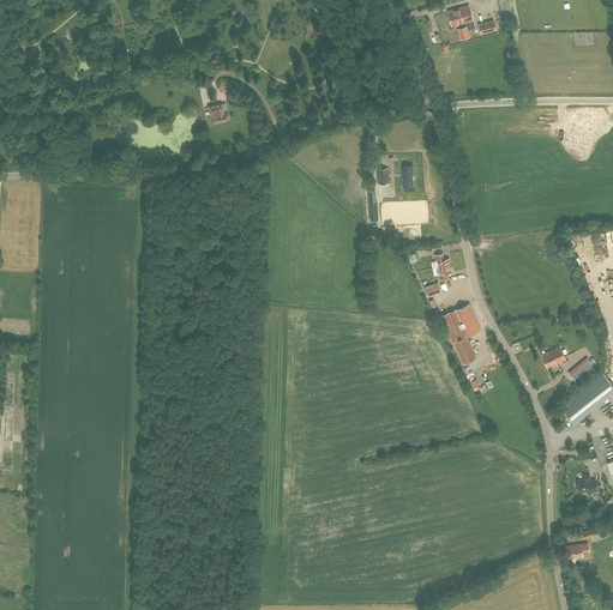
[(473,23),(472,17),(468,1),(446,7),(451,22),(458,20),(460,24),(457,25),(460,35),(468,32),(466,24),(473,23)]
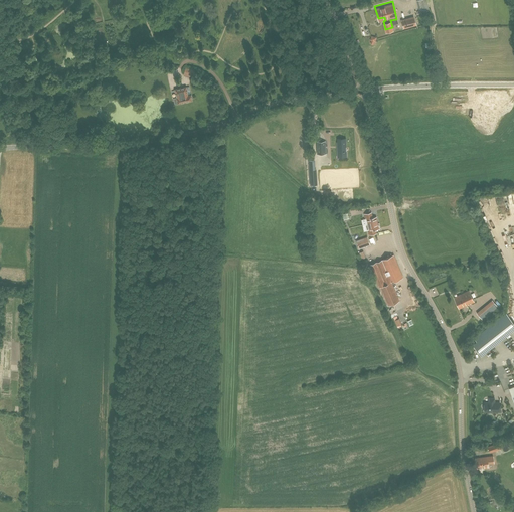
[(402,25),(415,22),(413,14),(400,17),(402,25)]
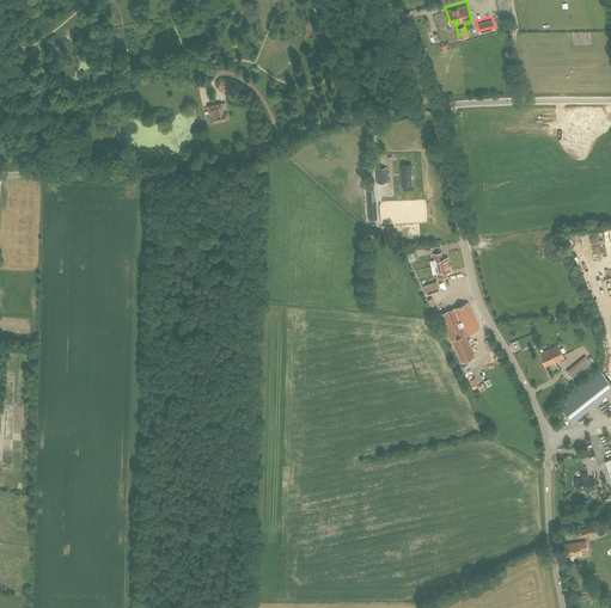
[(209,112),(208,112),(209,120),(227,116),(226,109),(222,109),(220,99),(207,103),(209,112)]
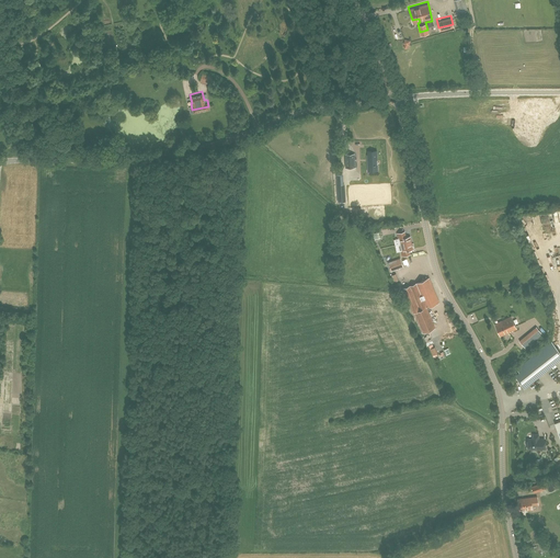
[(380,150),(370,150),(370,155),(372,155),(372,166),(375,164),(375,169),(380,169),(380,160),(380,150)]
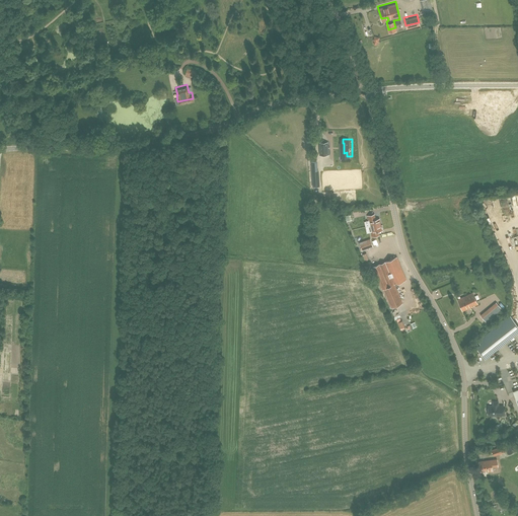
[(326,140),(318,140),(319,152),(328,152),(327,148),(326,140)]
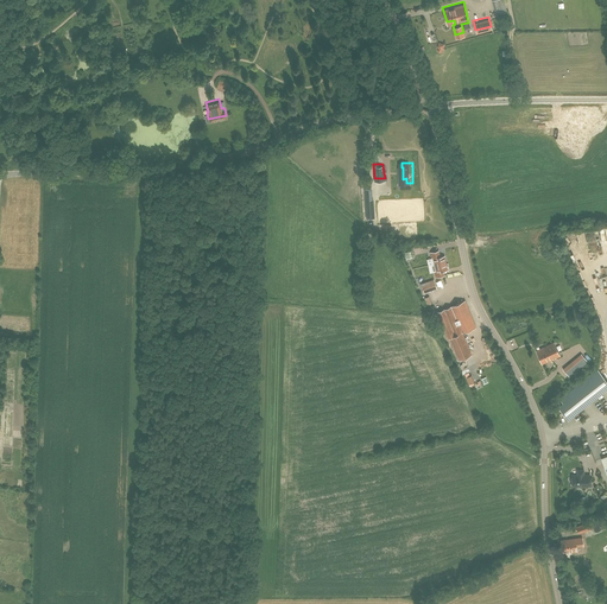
[(443,272),(442,267),(448,266),(447,260),(444,261),(443,253),(438,254),(437,248),(429,249),(432,261),(434,261),(435,268),(434,268),(435,273),(443,272)]
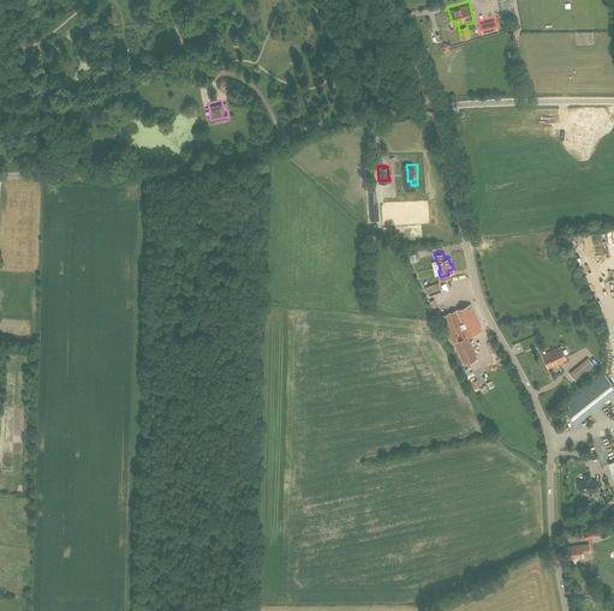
[(437,281),(425,285),(428,292),(440,288),(437,281)]
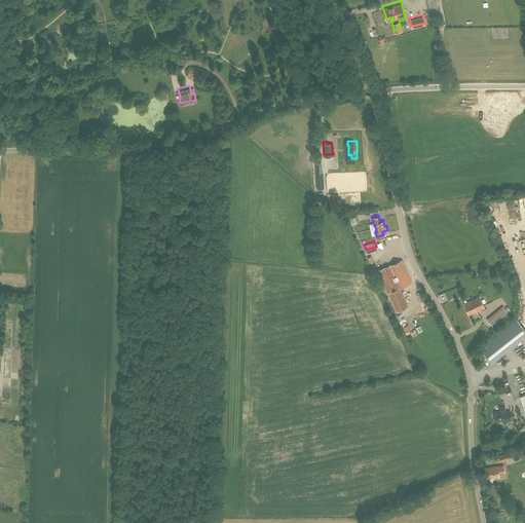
[(407,304),(399,285),(410,281),(401,258),(377,268),(387,290),(396,308),(407,304)]
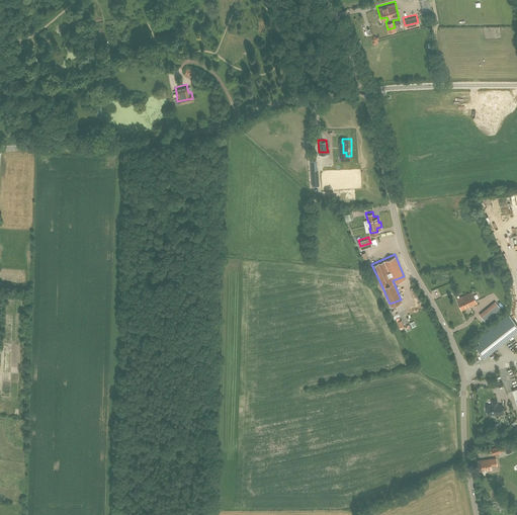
[(460,308),(476,301),(470,289),(455,296),(460,308)]
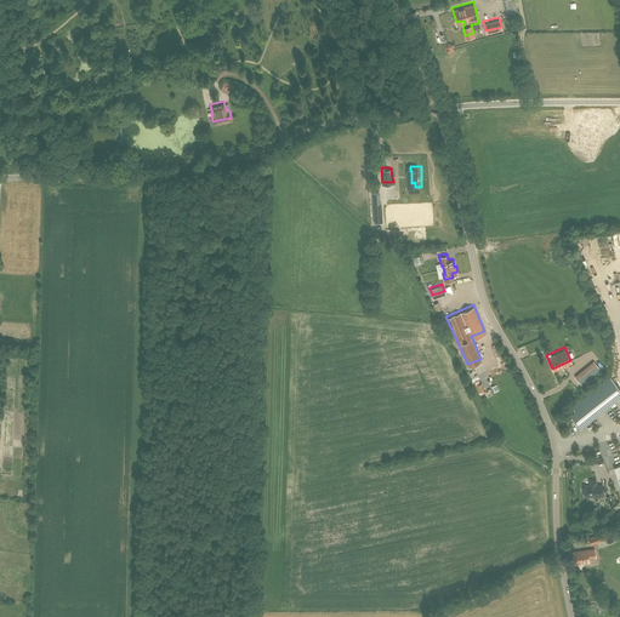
[(580,381),(599,366),(592,359),(574,373),(580,381)]
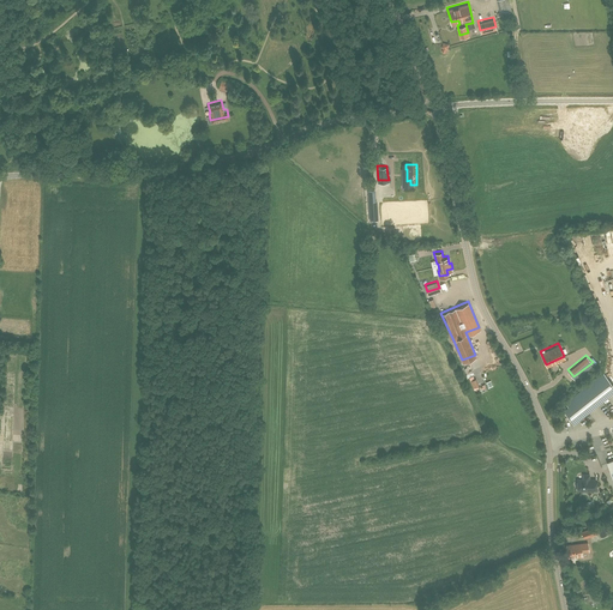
[(566,405),(562,409),(571,422),(612,387),(612,382),(602,370),(563,402),(566,405)]
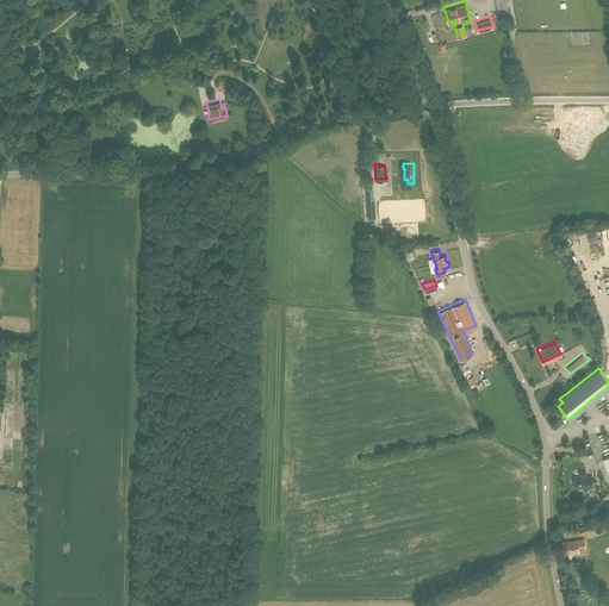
[(578,468),(578,470),(578,473),(573,473),(573,476),(571,478),(573,481),(573,483),(591,485),(591,474),(584,474),(584,467),(578,468)]
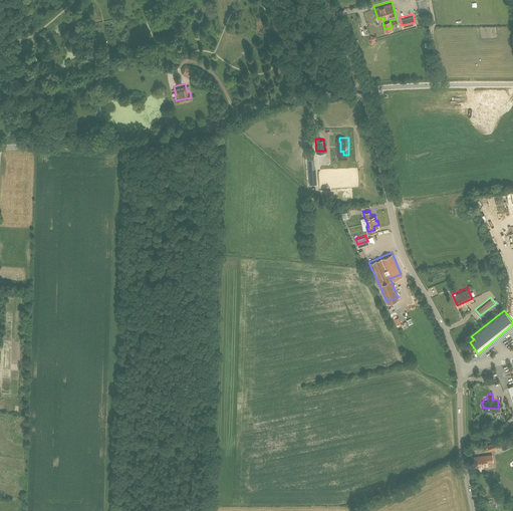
[(496,439),(491,441),(486,443),(488,448),(493,446),(498,444),(498,443),(496,439)]
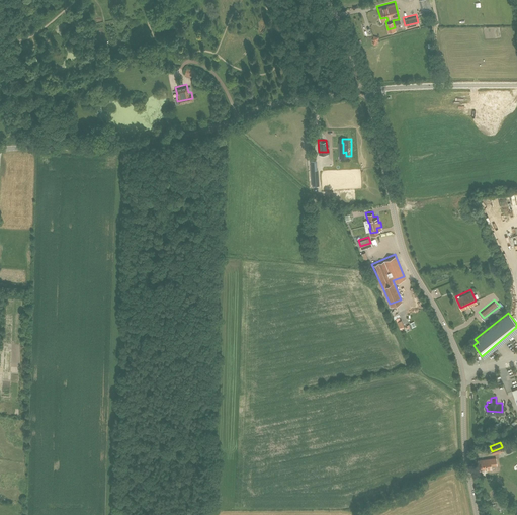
[(509,442),(503,443),(505,450),(511,448),(509,442)]
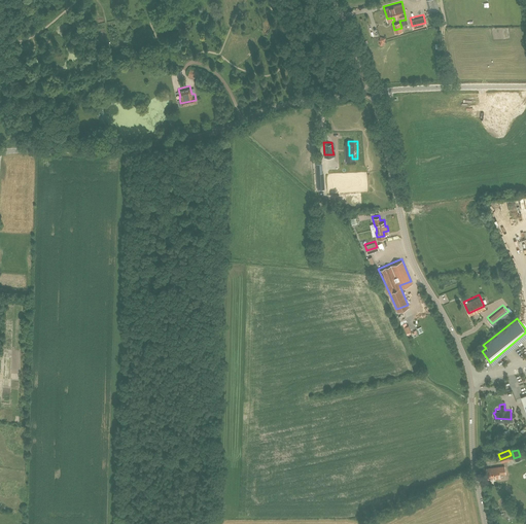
[(486,477),(498,476),(498,472),(503,470),(503,463),(495,463),(495,464),(485,465),(486,477)]
